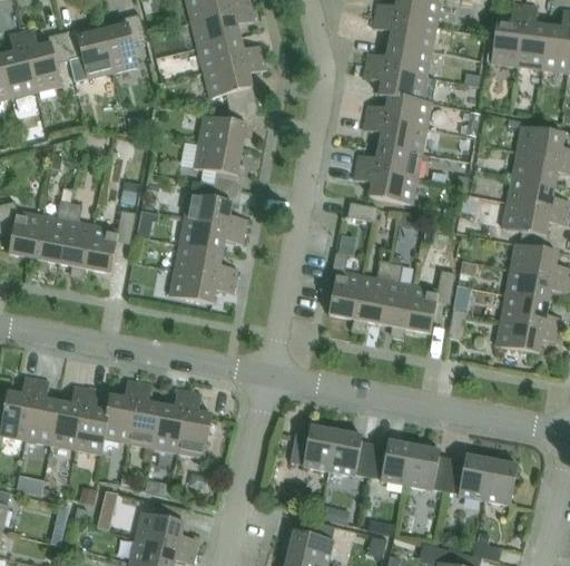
[(146,11),(157,9),(155,0),(143,0),(146,11)]
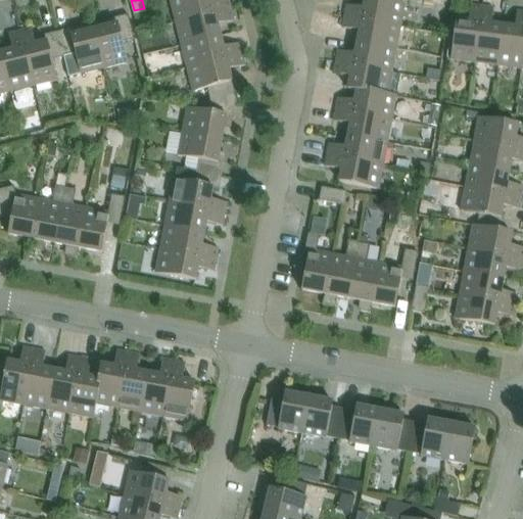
[(175,20),(230,6),(228,0),(171,0),(175,20)]
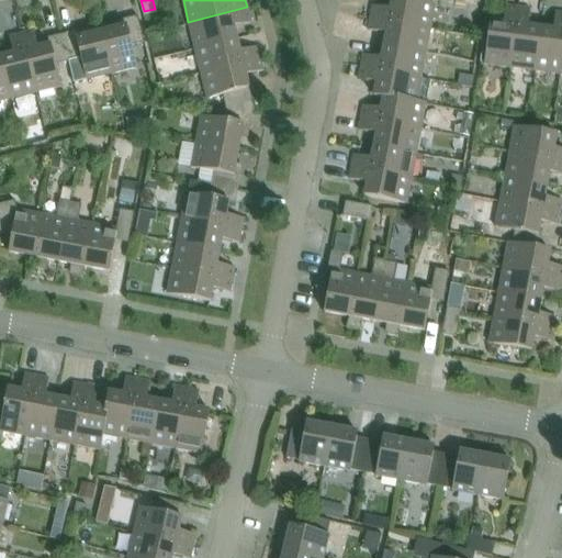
[(372,2),(370,14),(429,25),(435,0),(391,0),(390,6),(372,2)]
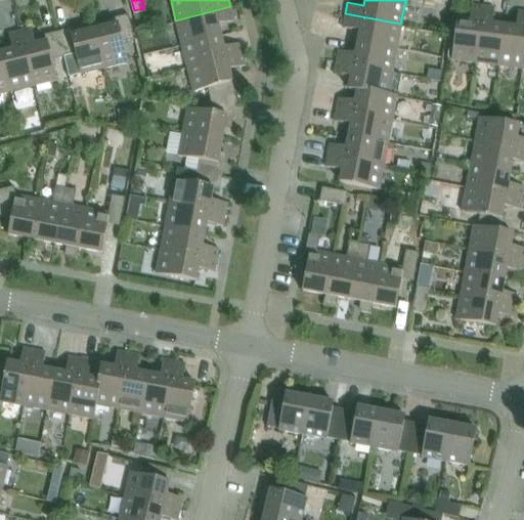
[(475,60),(482,4),(471,2),(469,18),(456,16),(455,22),(451,55),(451,57),(475,60)]
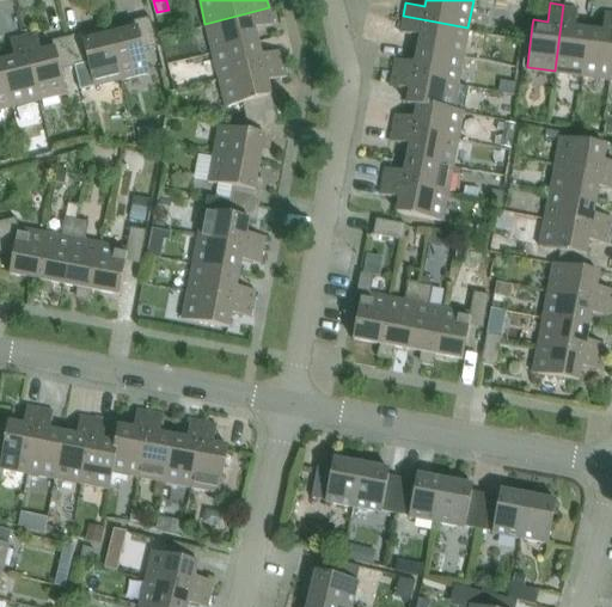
[(563,5),(555,71),(582,74),(588,26),(574,25),(577,6),(563,5)]
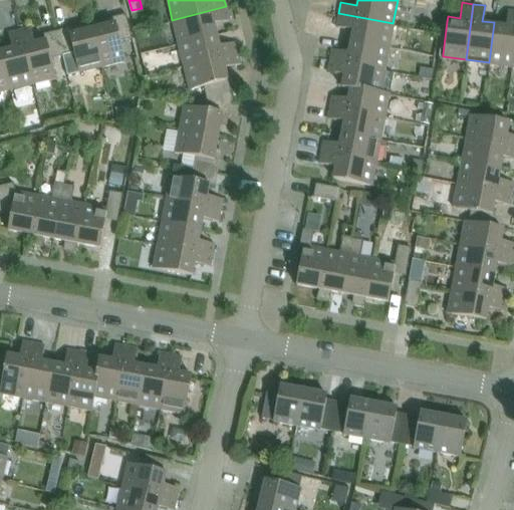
[(226,6),(172,20),(178,42),(216,32),(214,21),(229,17),(226,6)]
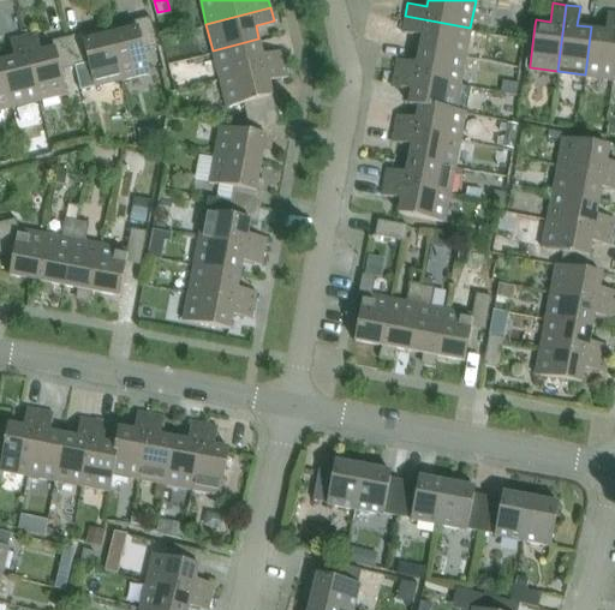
[(591,27),(585,75),(611,78),(614,52),(614,10),(607,10),(604,29),(591,27)]
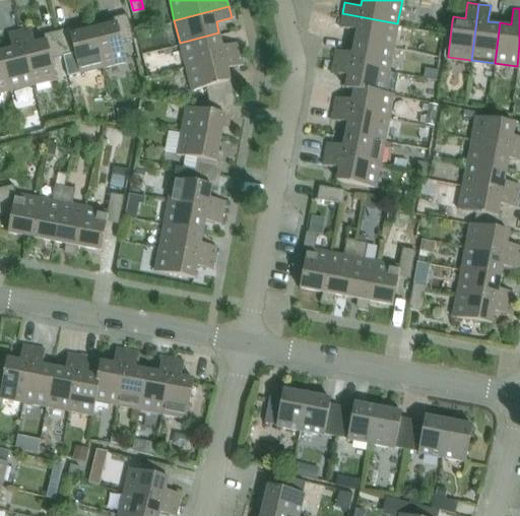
[(106,23),(93,26),(103,65),(126,60),(121,40),(133,37),(127,11),(125,12),(114,15),(114,16),(105,18),(106,23)]
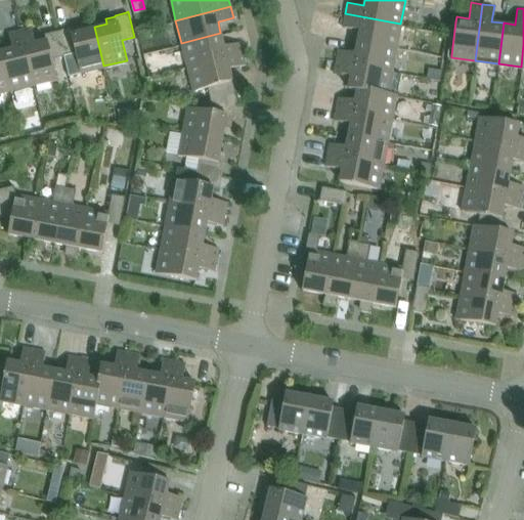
[(400,24),(345,13),(343,25),(358,28),(356,40),(396,47),(400,24)]
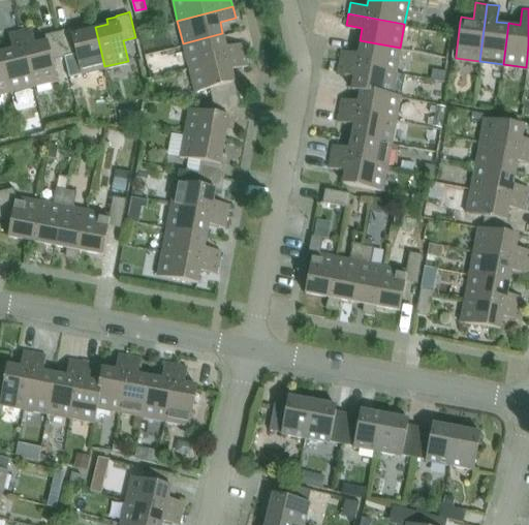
[(456,21),(452,56),(456,56),(460,22),(457,21),(456,21)]
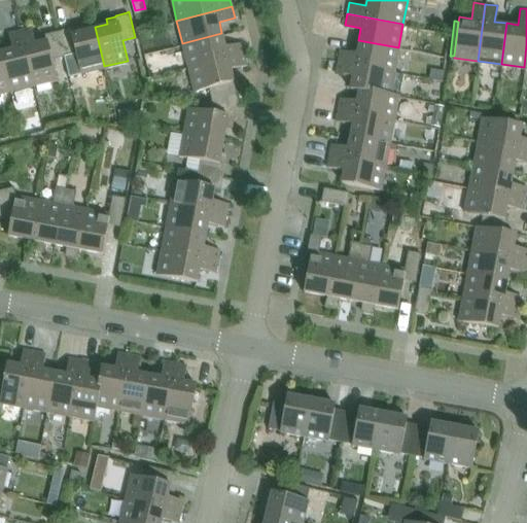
[(31,26),(20,29),(33,83),(57,78),(51,58),(64,55),(58,30),(46,32),(45,32),(44,32),(45,39),(34,41),(31,26)]
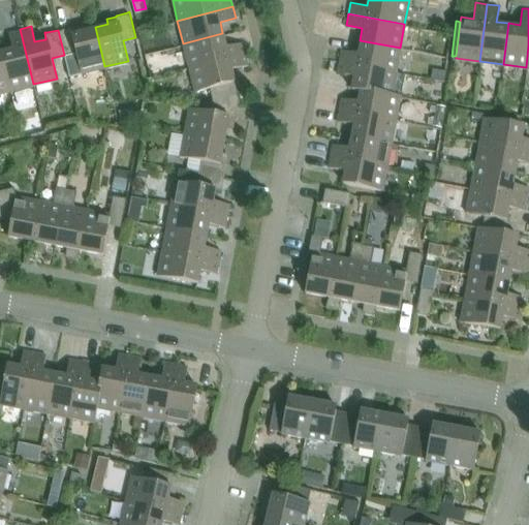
[(71,26),(58,30),(64,55),(75,52),(81,72),(104,66),(95,27),(82,30),(81,26),(71,28),(71,26)]
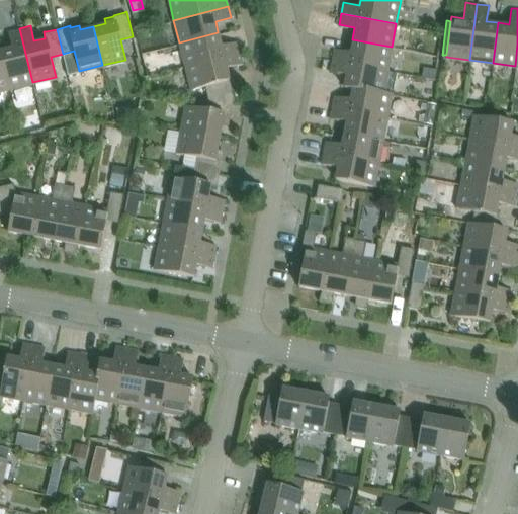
[(11,47),(0,50),(10,88),(32,82),(19,28),(8,30),(11,47)]
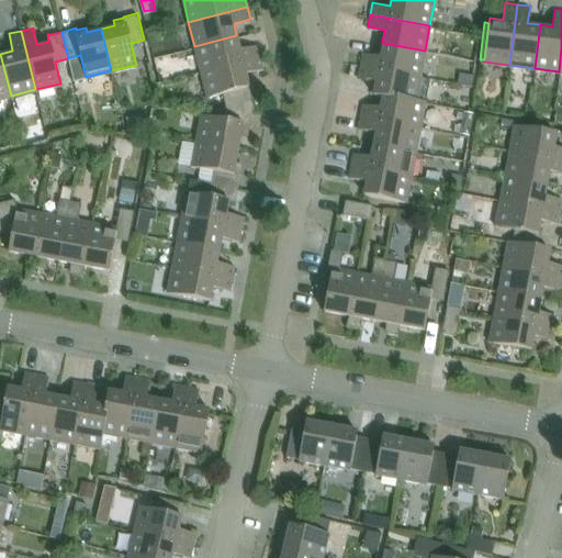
[(236,35),(194,46),(200,70),(259,56),(257,44),(239,47),(236,35)]
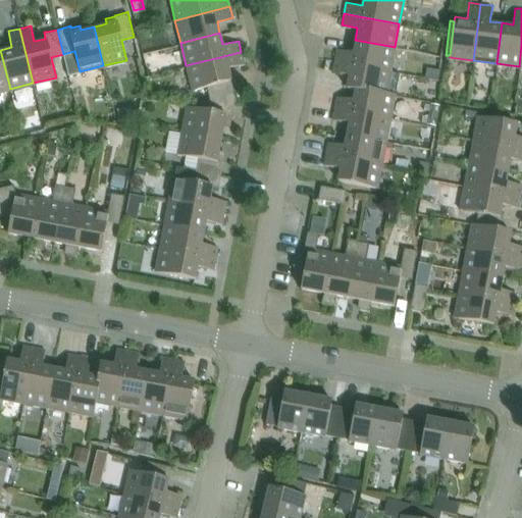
[(395,47),(355,40),(353,51),(336,48),(334,59),(390,69),(395,47)]
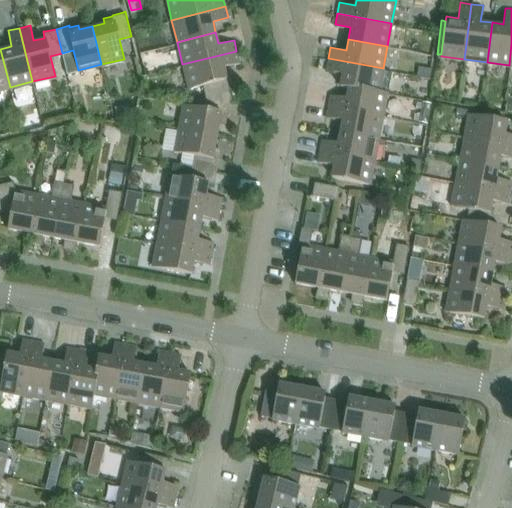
[(0,89),(10,87),(0,49),(0,48),(0,89)]
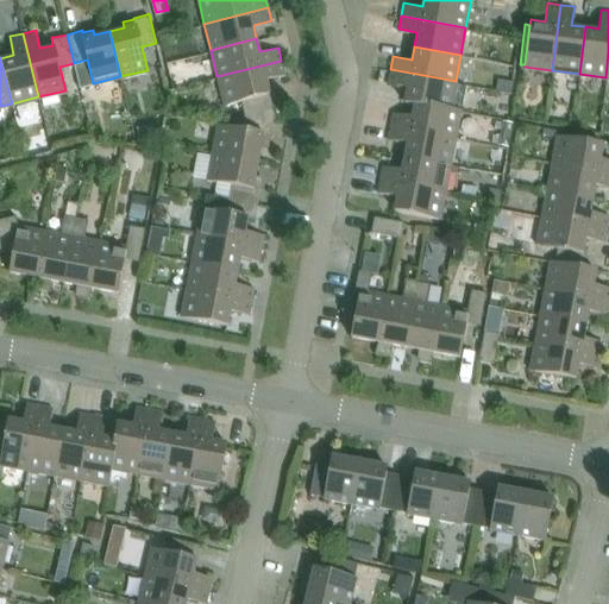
[(281,61),(217,76),(224,104),(240,100),(244,113),(275,113),(267,77),(284,74),(281,61)]
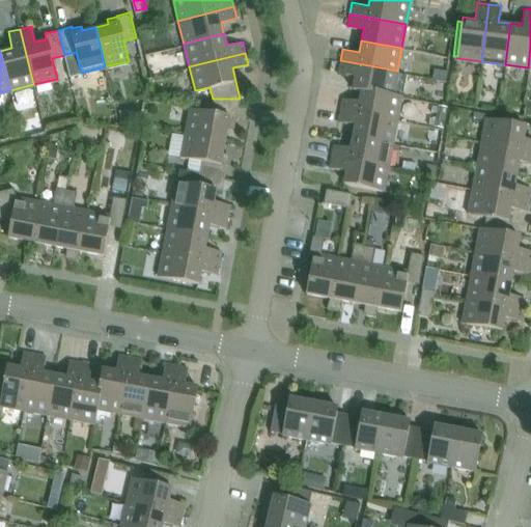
[(397,71),(340,60),(338,72),(355,75),(353,87),(361,89),(361,88),(393,94),(393,92),(397,71)]
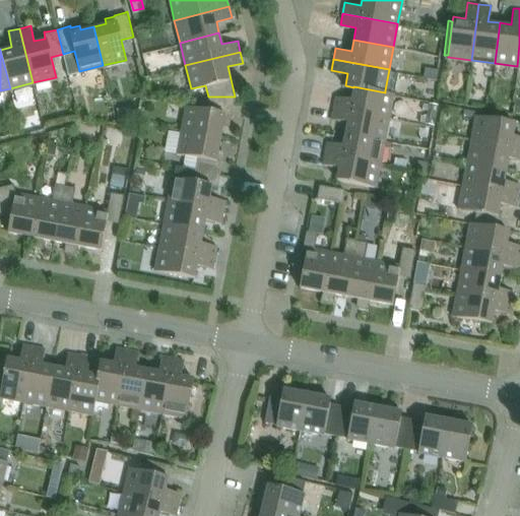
[(437,68),(425,66),(424,75),(435,77),(437,68)]
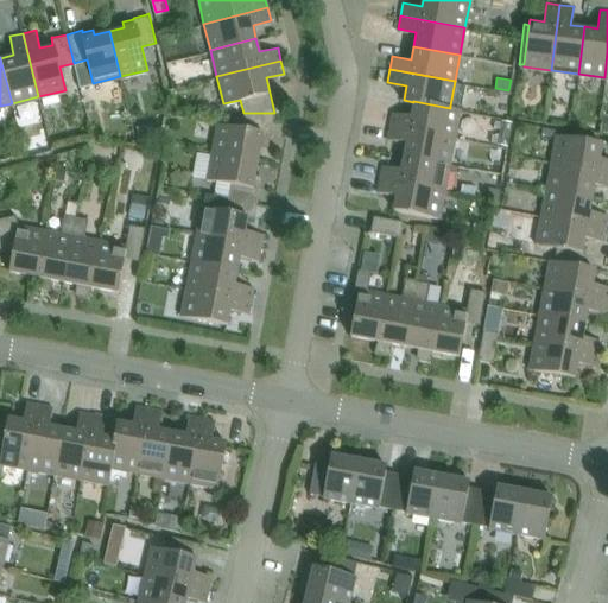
[(413,101),(413,102),(411,114),(392,110),(390,124),(455,137),(460,108),(450,106),(450,108),(413,101)]
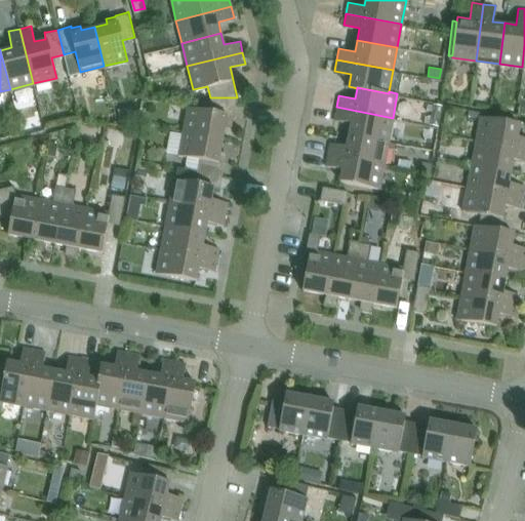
[(237,97),(210,97),(208,110),(187,106),(183,129),(223,137),(225,124),(230,125),(231,116),(233,116),(235,104),(237,97)]
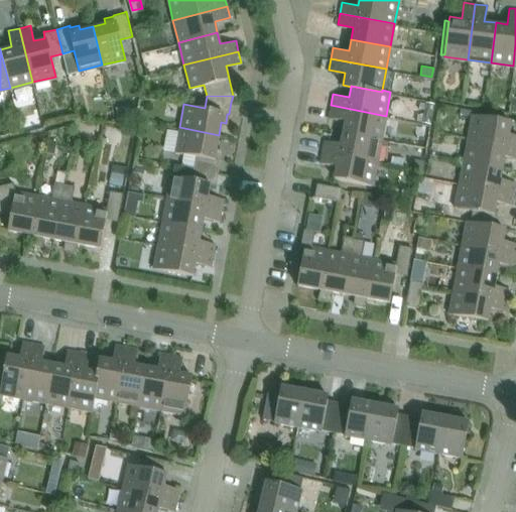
[(135,115),(134,103),(115,105),(116,116),(135,115)]
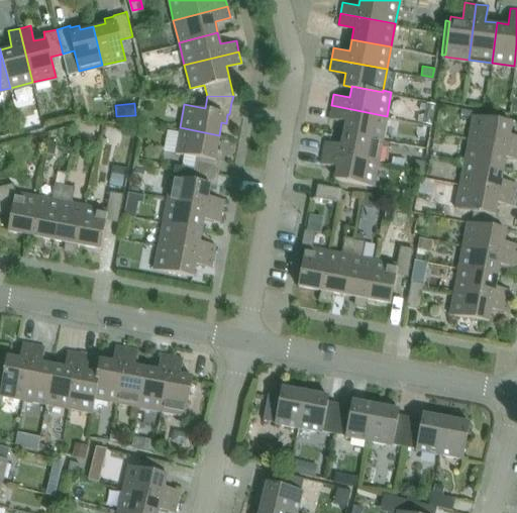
[(430,124),(434,104),(426,103),(422,123),(430,124)]
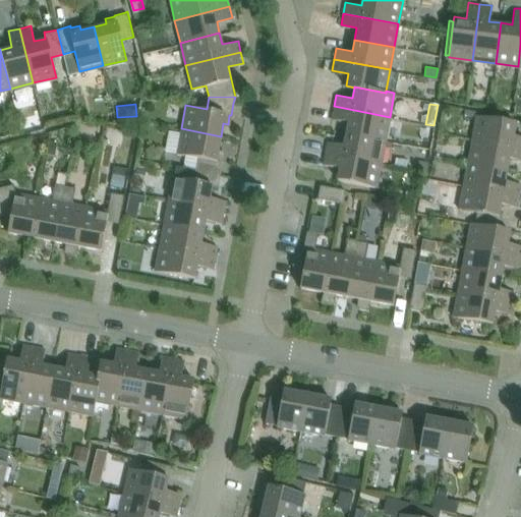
[(390,117),(334,106),(332,118),(348,121),(346,132),(386,139),(390,117)]
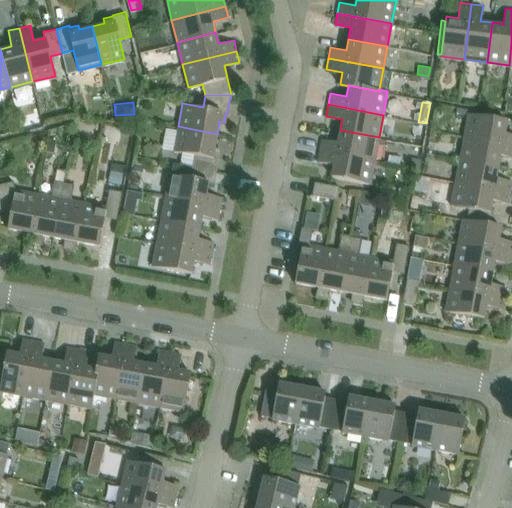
[(456,106),(455,112),(467,114),(468,112),(485,115),(486,112),(456,106)]
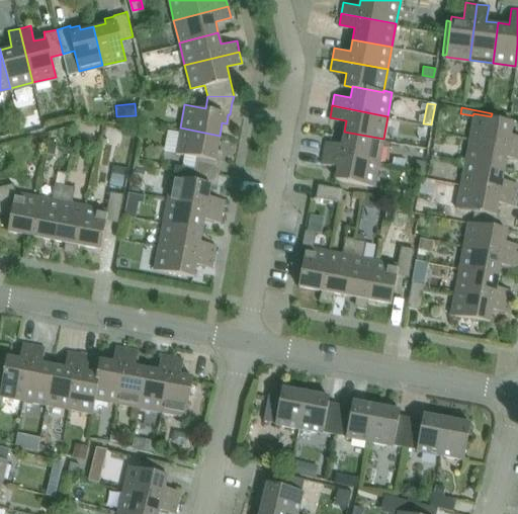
[(468,137),(517,146),(517,135),(510,134),(513,120),(491,116),(473,113),(472,115),(468,137)]
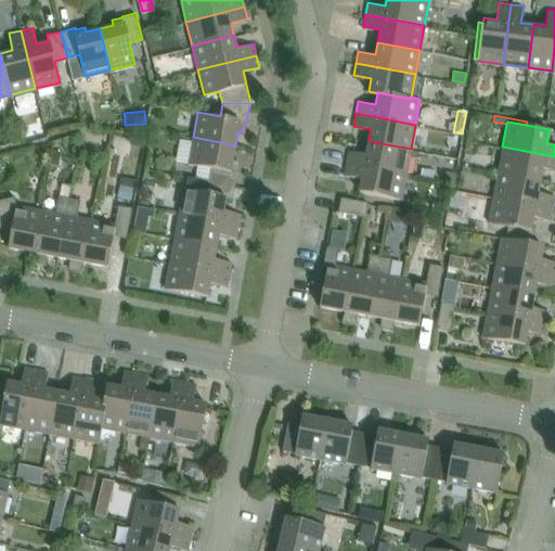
[(235,145),(193,137),(189,163),(197,164),(195,177),(208,180),(208,179),(234,184),(237,170),(235,169),(237,159),(232,158),(235,145)]
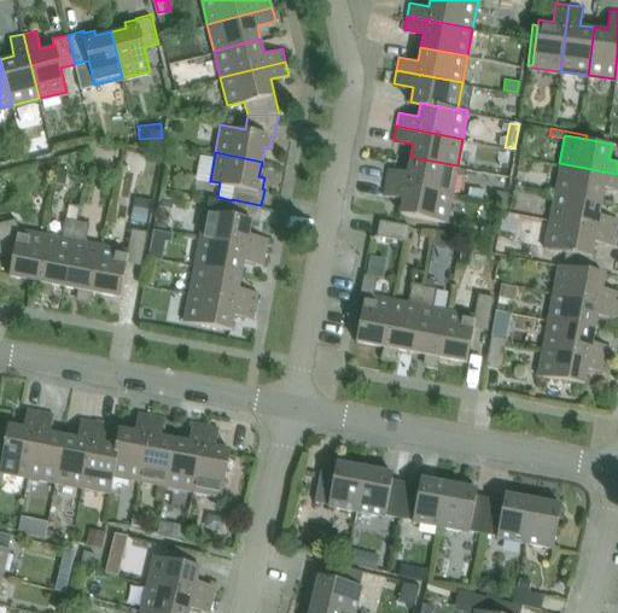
[(458,165),(410,157),(408,170),(389,167),(386,180),(452,192),(458,165)]
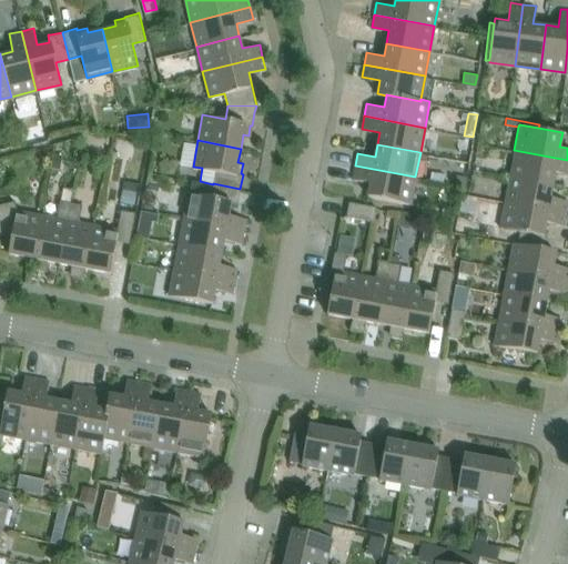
[(567,160),(514,150),(509,175),(553,183),(555,171),(567,173),(567,160)]
